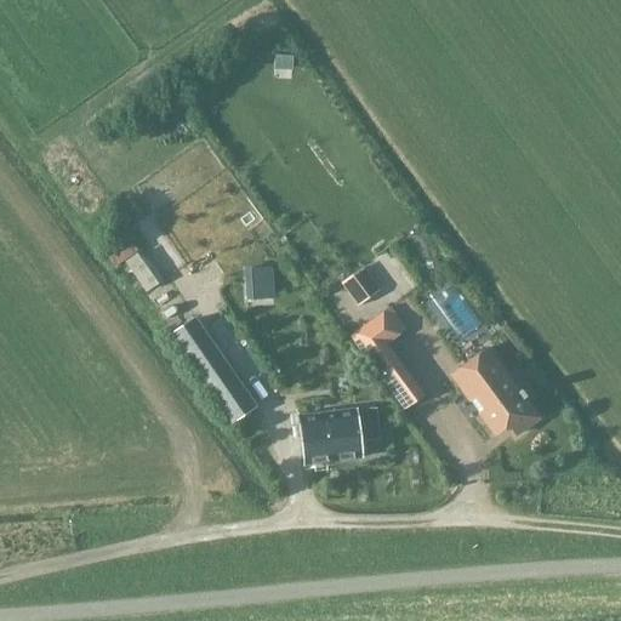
[(142,250),(125,262),(144,291),(161,279),(142,250)]
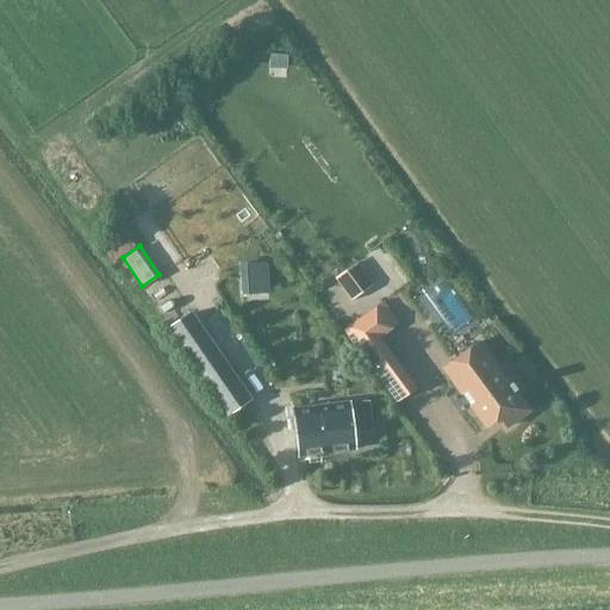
[(249,263),(251,294),(271,293),(268,262),(249,263)]
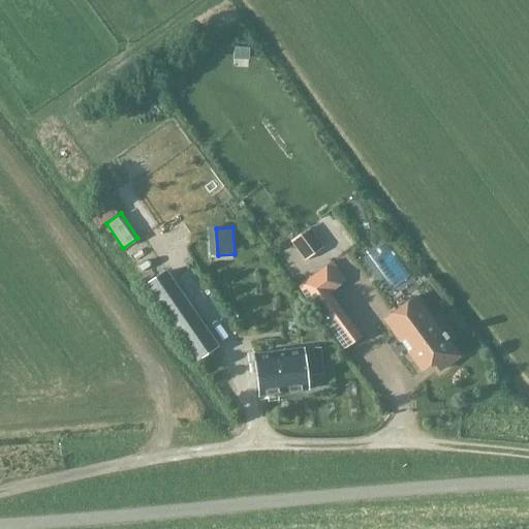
[(303,230),(289,241),(304,260),(317,250),(303,230)]
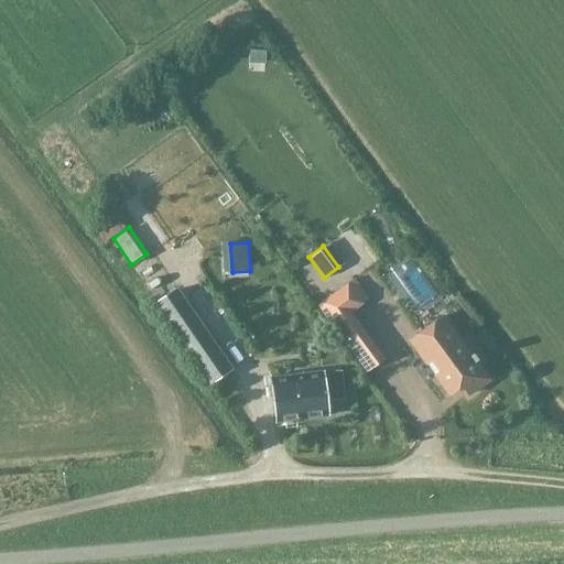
[(367,299),(351,279),(316,305),(332,325),(367,299)]
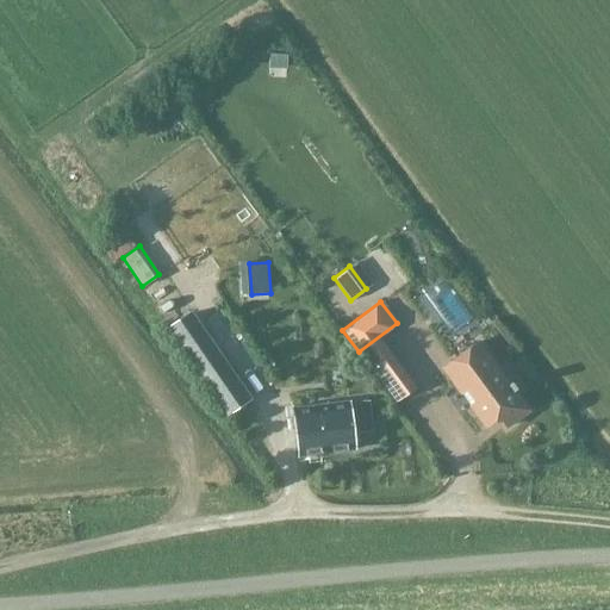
[(187,309),(163,324),(222,410),(247,394),(187,309)]
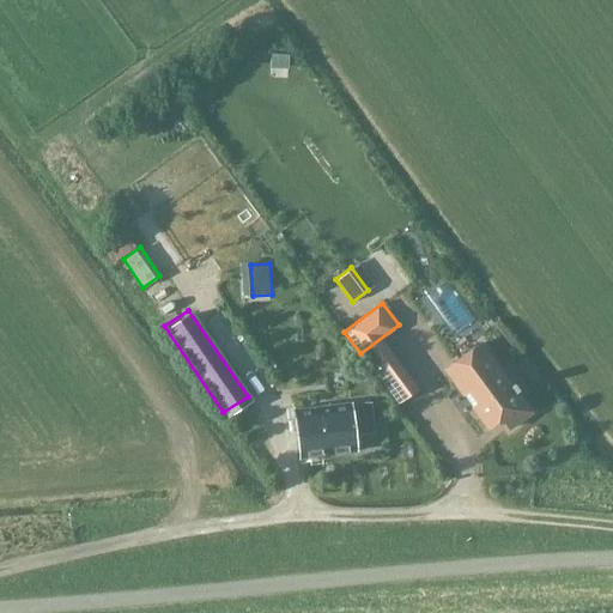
[(510,386),(479,344),(443,370),(486,429),(501,419),(508,429),(529,413),(515,392),(517,390),(513,383),(510,386)]
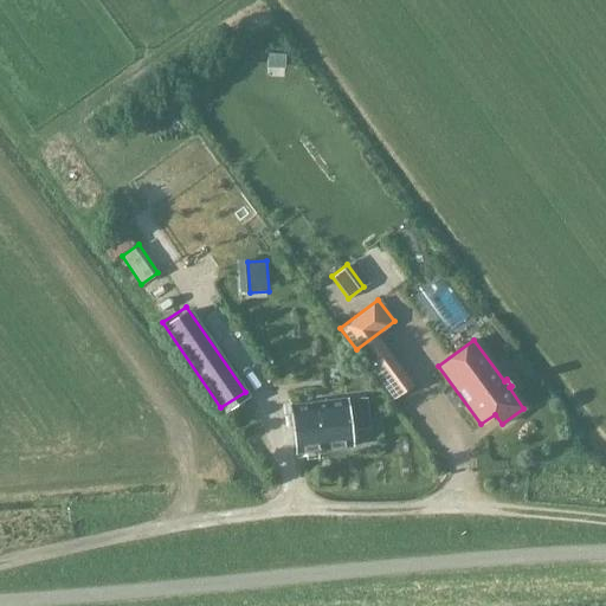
[(291,406),(296,453),(352,449),(350,432),(369,430),(366,401),(347,404),(347,401),(291,406)]
